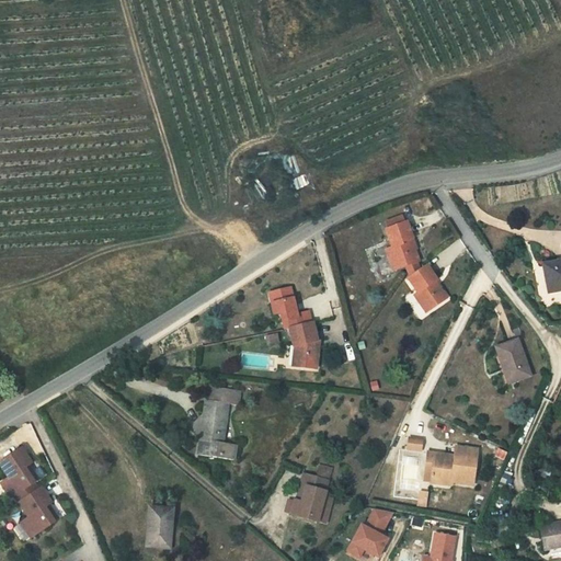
[(395,249),(391,250),(398,268),(404,266),(416,262),(419,261),(412,243),(415,242),(410,226),(407,227),(402,216),(384,224),(386,229),(384,229),(386,236),(389,235),(395,249)]
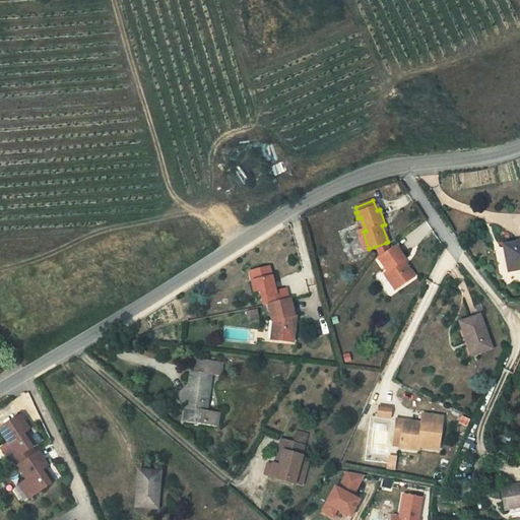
[(364,251),(369,249),(363,232),(356,234),(364,251)]
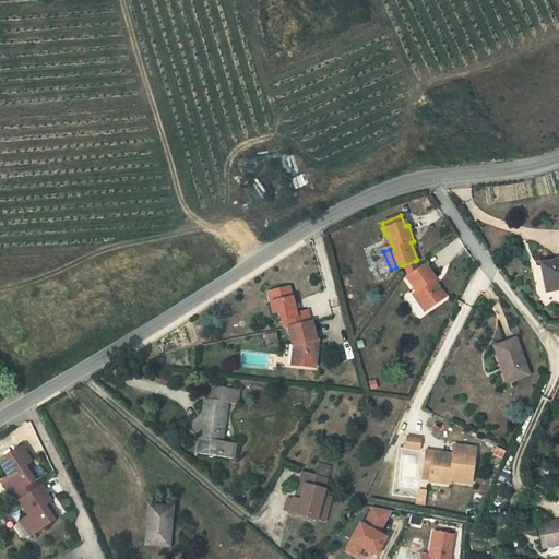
[(407,277),(418,270),(415,261),(403,265),(407,277)]
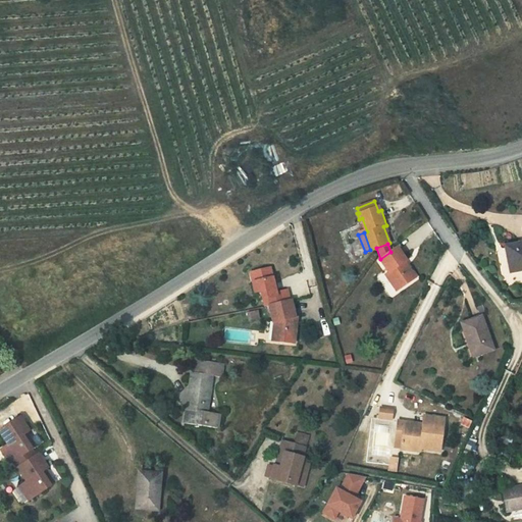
[(521,271),(521,244),(505,248),(510,274),(521,271)]
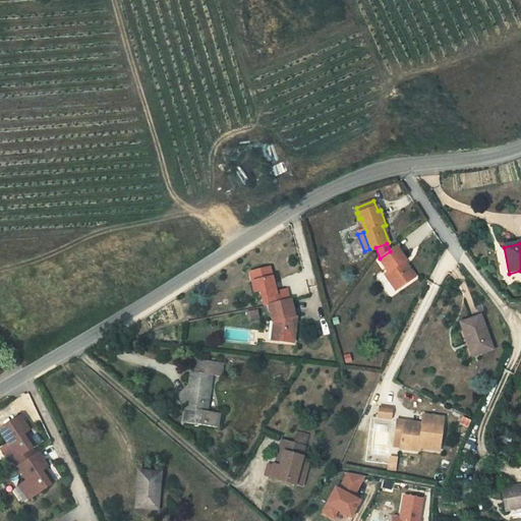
[(380,258),(389,272),(399,288),(414,278),(403,263),(406,261),(397,246),(390,251),(380,258)]
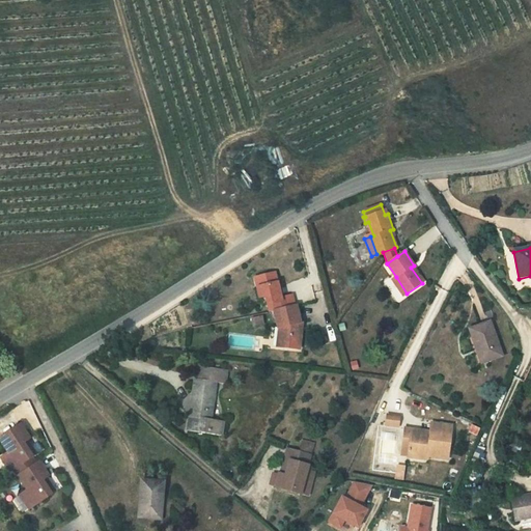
[(279,329),(278,347),(299,350),(302,329),(298,328),(297,324),(300,323),(292,295),(281,298),(275,274),(258,278),(260,285),(256,286),(259,297),(266,296),(270,311),(274,310),(279,329)]
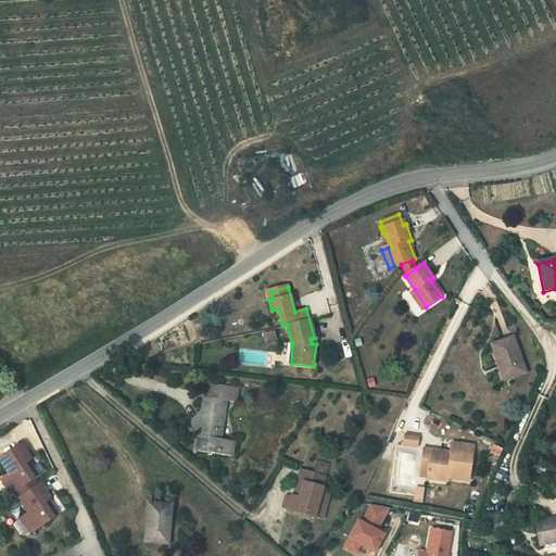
[(421,311),(426,307),(415,290),(409,294),(421,311)]
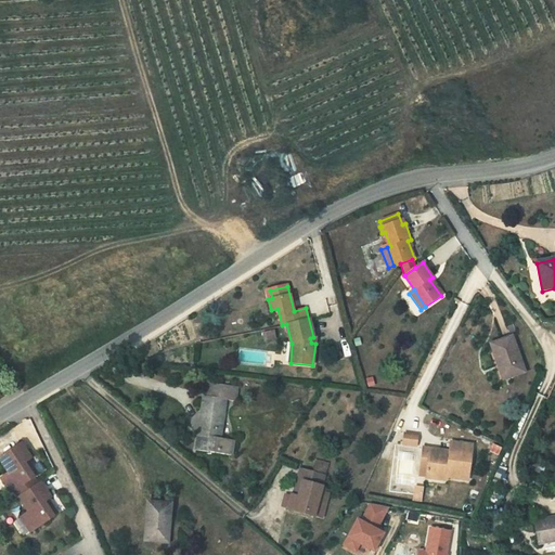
[(498,364),(503,362),(508,377),(525,371),(512,335),(489,344),(498,364)]
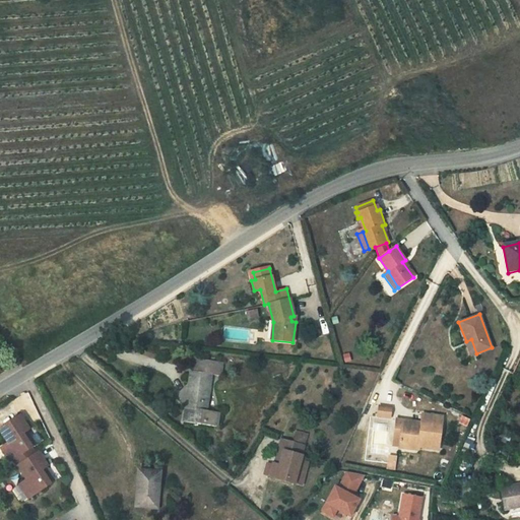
[(476,353),(471,339),(466,341),(471,355),(476,353)]
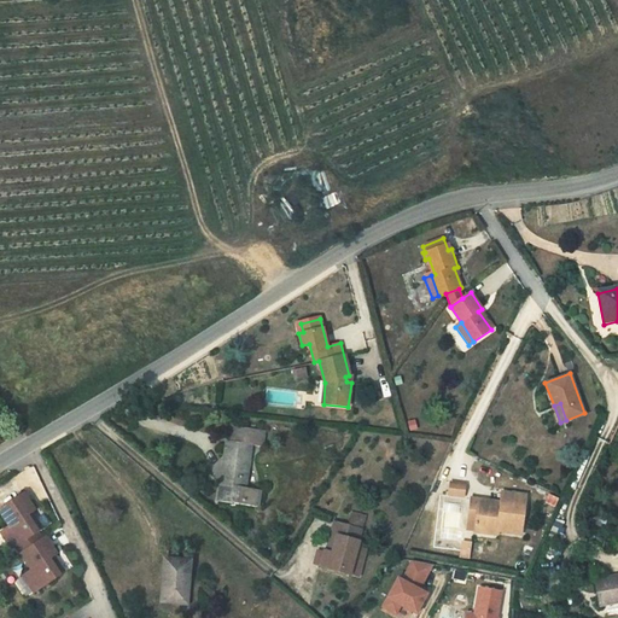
[(226,483),(222,482),(220,499),(261,505),(263,488),(248,487),(254,444),(264,444),(266,427),(234,424),(232,439),(227,439),(225,460),(229,460),(226,483)]
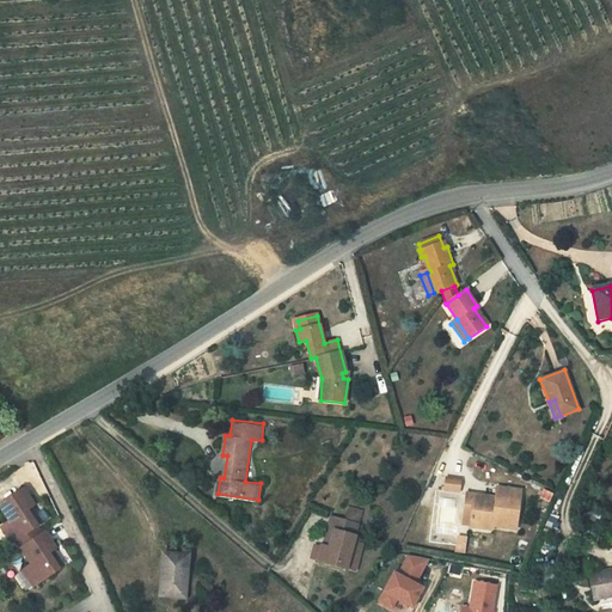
[(461,481),(446,478),(445,490),(459,491),(461,481)]
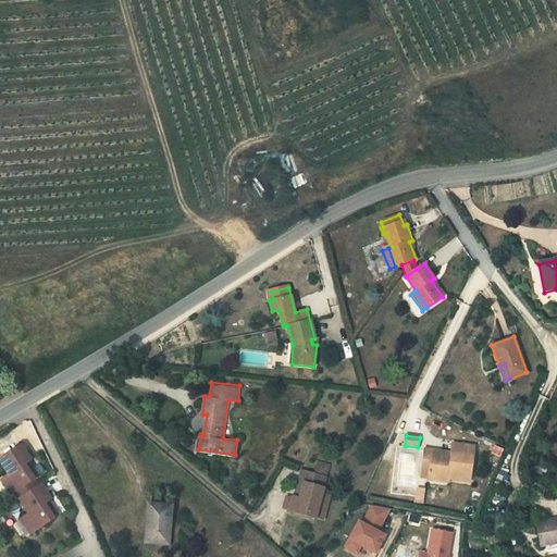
[(444,453),(444,450),(428,448),(428,459),(431,460),(431,473),(452,475),(453,477),(473,479),(475,444),(456,443),(455,454),(444,453)]
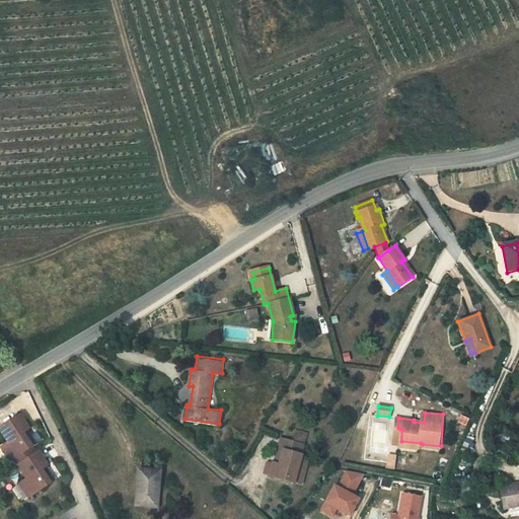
[(11,457),(18,467),(39,454),(36,451),(33,453),(30,447),(34,444),(25,431),(26,430),(16,415),(0,425),(0,433),(6,443),(3,445),(11,457)]
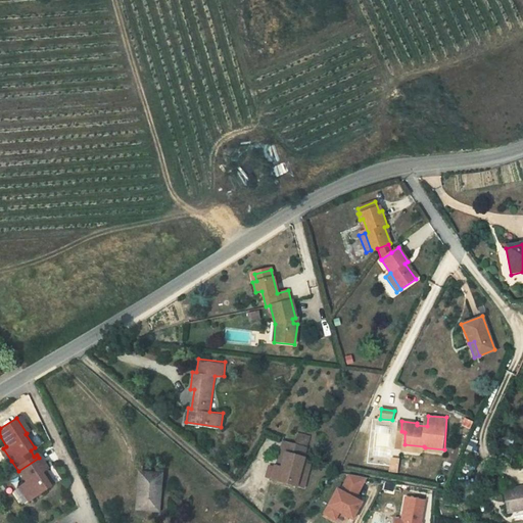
[(472,422),(465,418),(462,425),(469,428),(472,422)]
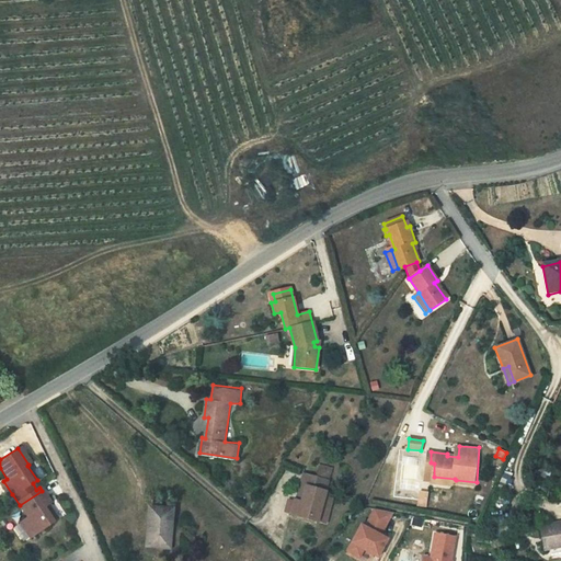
[(296,501),(290,516),(316,524),(327,493),(330,483),(306,476),(302,485),(308,488),(302,503),(297,502),(296,501)]
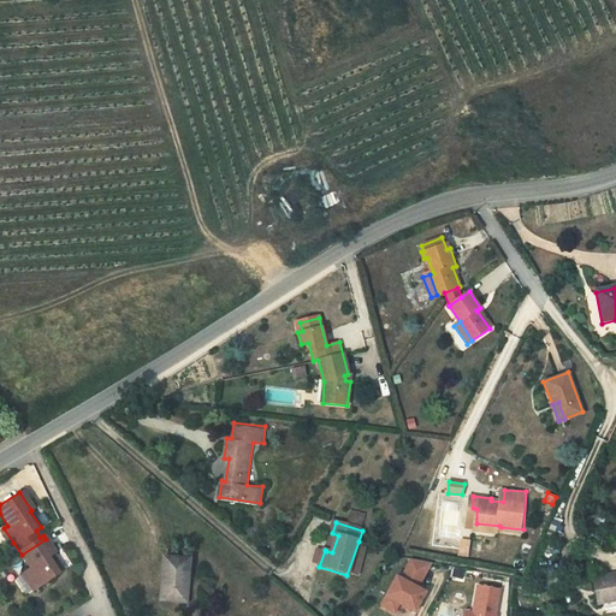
[(0,538),(6,548),(13,543),(4,528),(0,531),(0,538)]
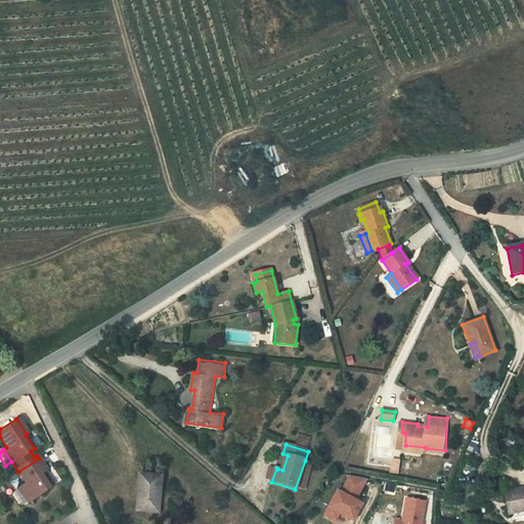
[(282,453),(277,469),(282,470),(288,455),(282,453)]
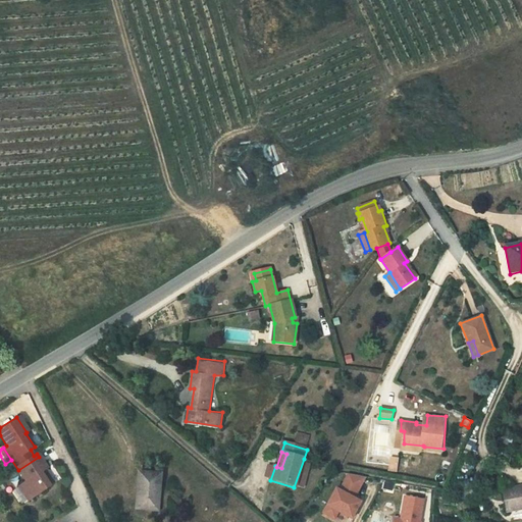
[(25,481),(21,483),(31,498),(52,483),(44,470),(46,468),(39,457),(18,470),(25,481)]
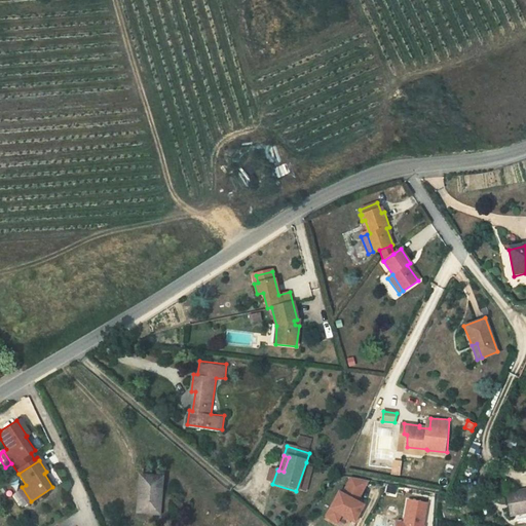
[(401,461),(393,460),(391,475),(399,476),(401,461)]
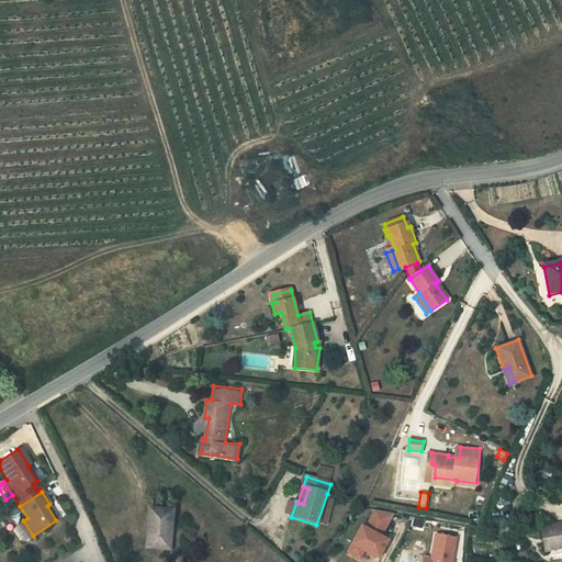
[(336,496),(327,494),(316,525),(325,527),(336,496)]
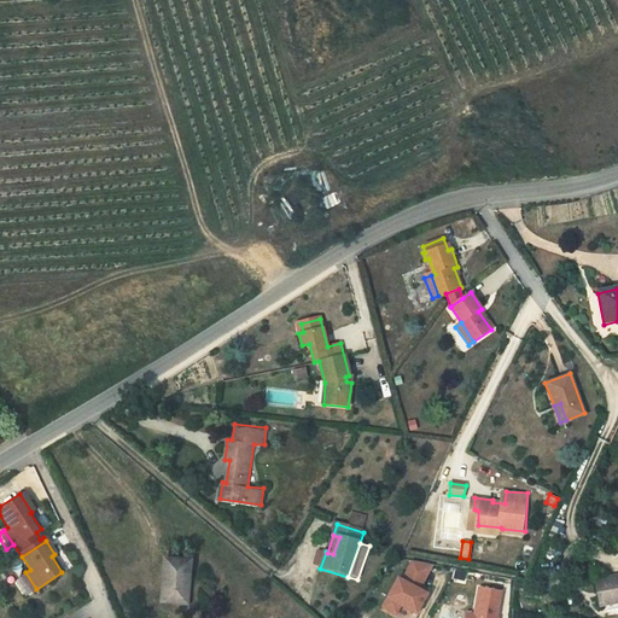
[(181,602),(185,560),(161,558),(156,600),(181,602)]
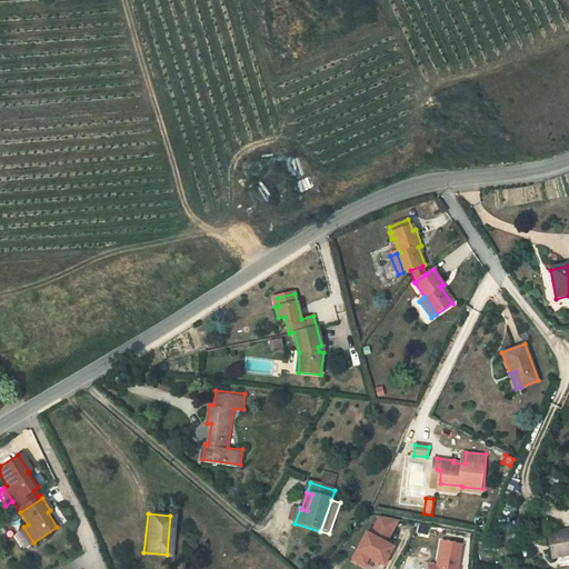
[(401,519),(383,515),(373,533),(369,531),(355,557),(367,563),(371,556),(386,565),(391,553),(389,551),(392,545),(389,541),(401,519)]
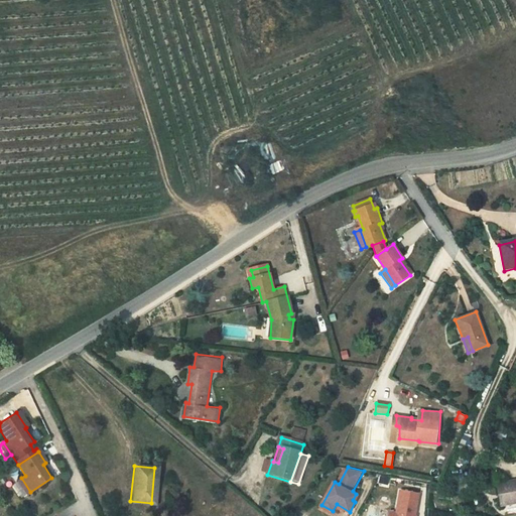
[(26,494),(30,492),(21,478),(17,480),(26,494)]
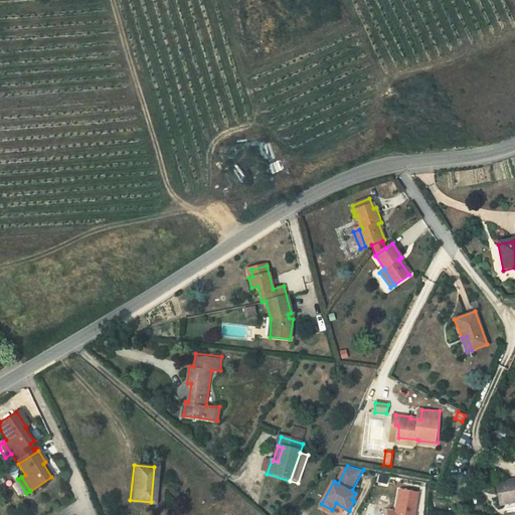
[(514,501),(514,480),(497,483),(501,504),(514,501)]
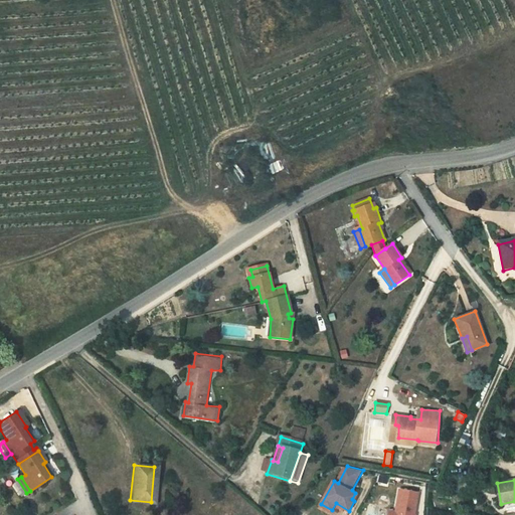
[(389,510),(388,514),(415,514),(416,514),(415,514),(419,493),(401,489),(396,511),(389,510)]
